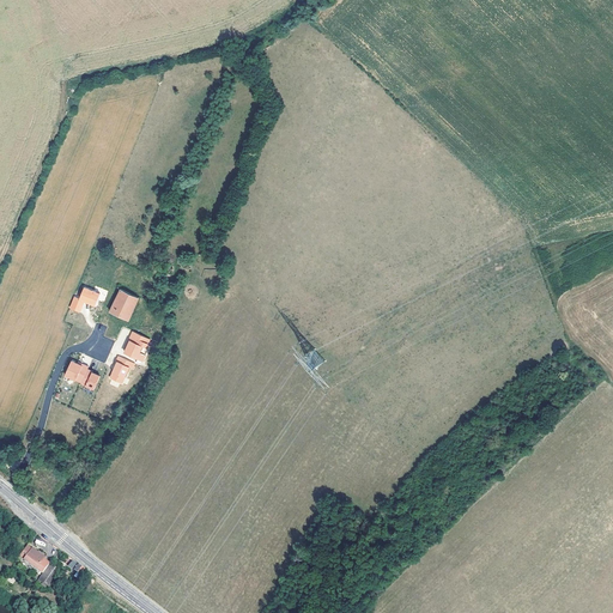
[(133,311),(133,309),(137,303),(139,297),(137,296),(127,292),(121,289),(125,283),(121,281),(117,287),(121,290),(110,311),(128,320),(133,311)]
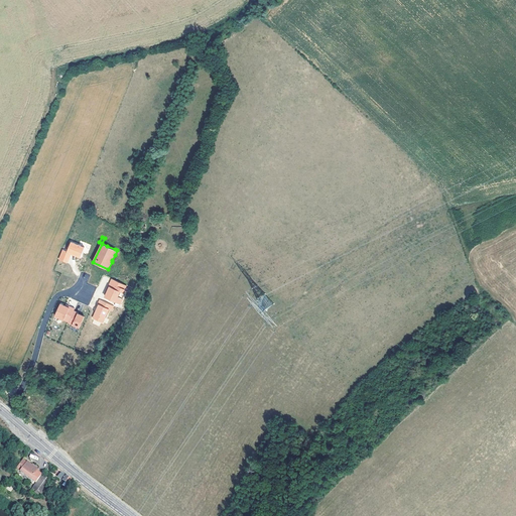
[(107,246),(115,249),(118,244),(110,240),(107,246)]
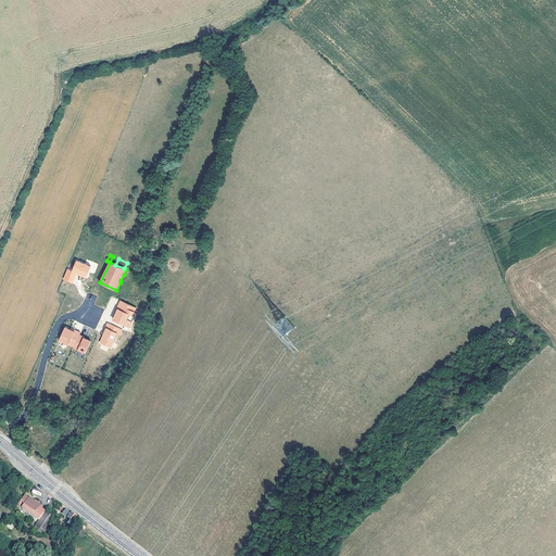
[(76,267),(70,264),(63,279),(70,282),(76,267)]
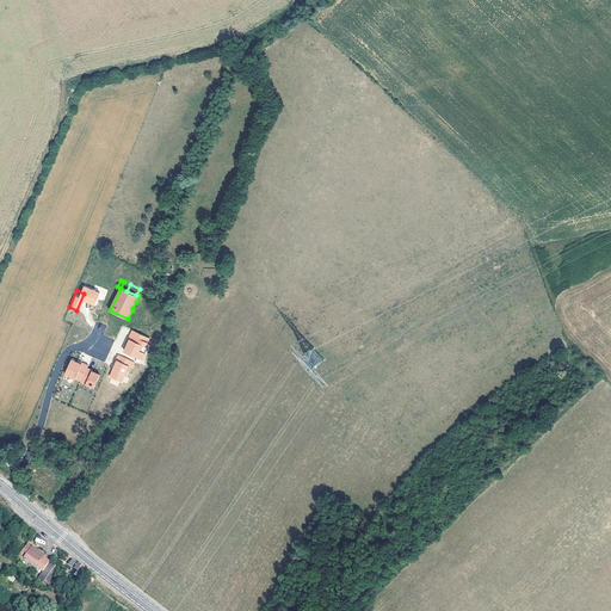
[(135,322),(137,318),(140,313),(133,310),(128,319),(135,322)]
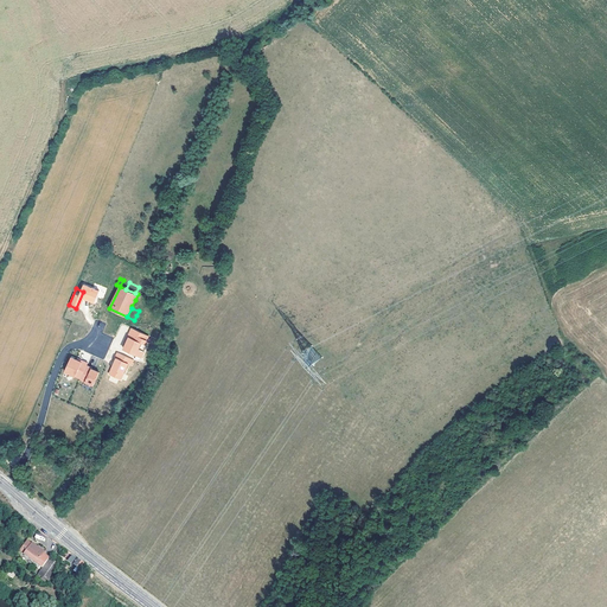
[(121,351),(141,358),(149,336),(131,328),(121,351)]
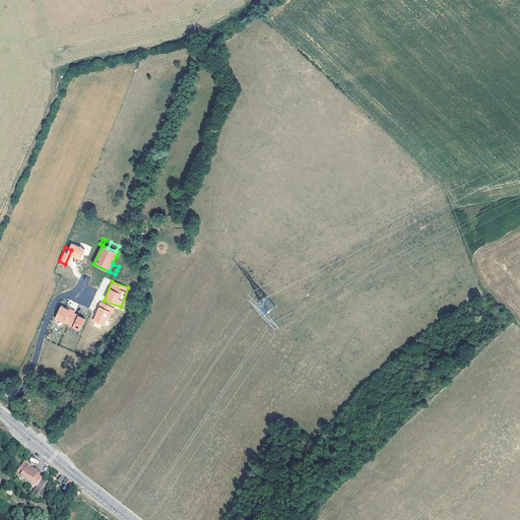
[(100,302),(92,322),(105,326),(110,313),(113,314),(115,308),(100,302)]
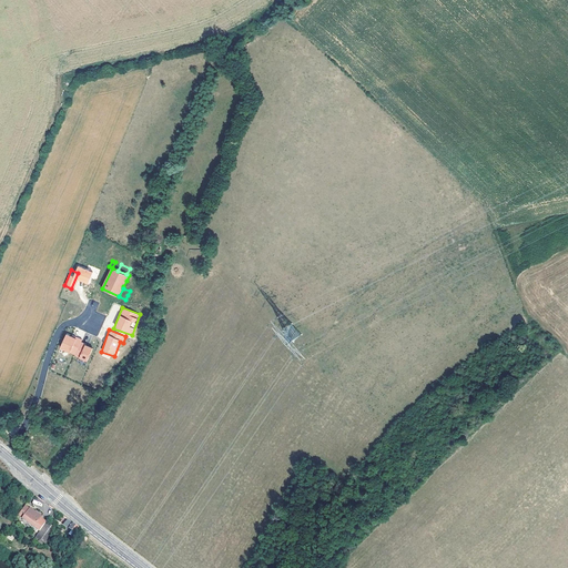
[(66,333),(59,351),(88,362),(92,347),(80,343),(82,340),(66,333)]
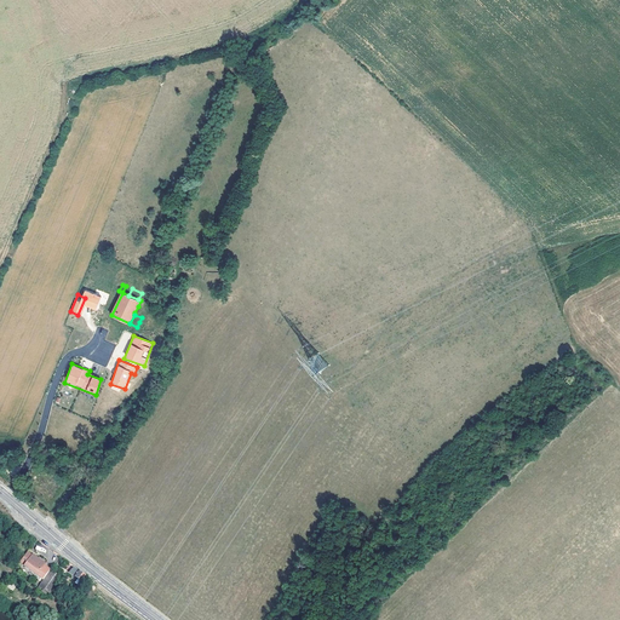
[(45,566),(32,556),(33,555),(28,551),(19,563),(42,580),(50,570),(44,567),(45,566)]
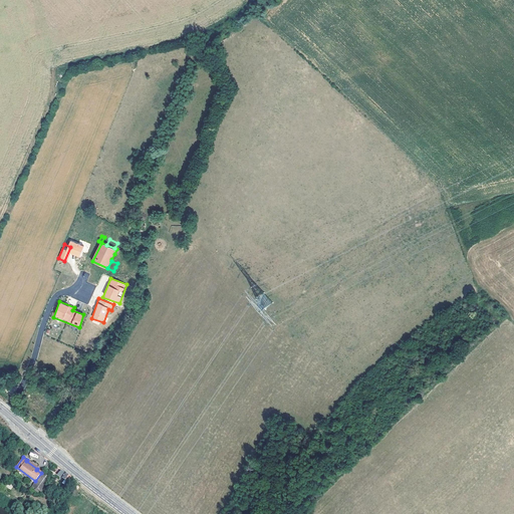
[(27,460),(26,461),(37,469),(38,468),(27,460)]
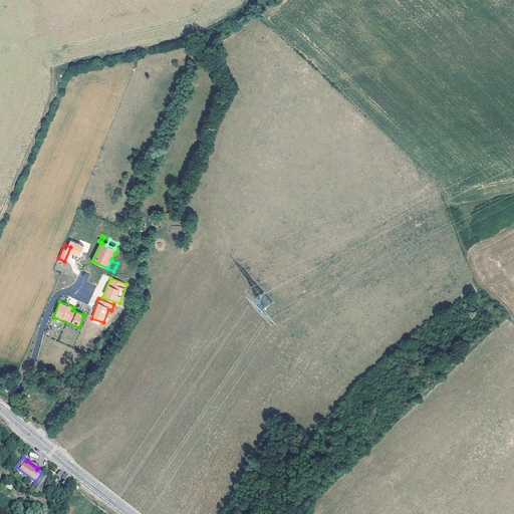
[(41,473),(35,481),(31,487),(40,493),(51,478),(42,472),(41,473)]
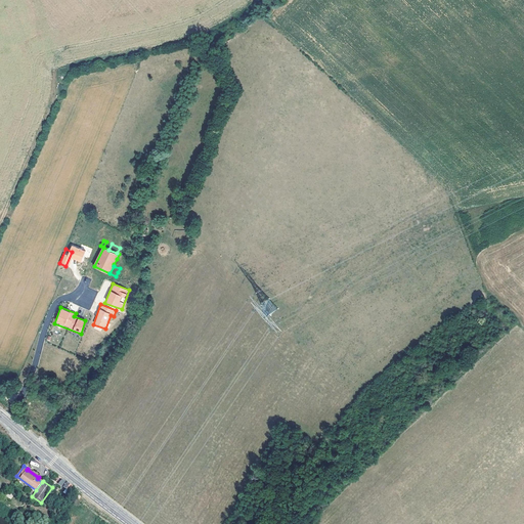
[(68,483),(64,486),(64,487),(69,491),(73,487),(70,484),(68,483)]
